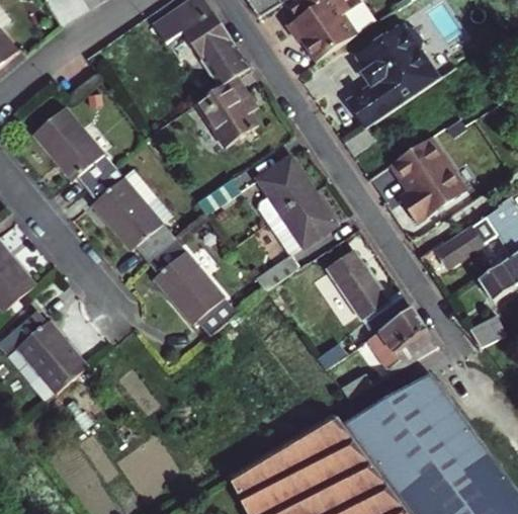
[(64,25),(77,17),(67,0),(49,0),(64,25)]
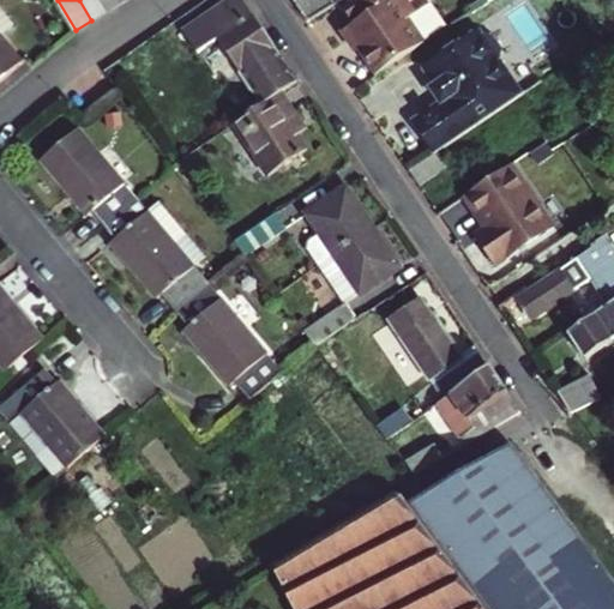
[(107,11),(100,0),(79,0),(91,20),(107,11)]
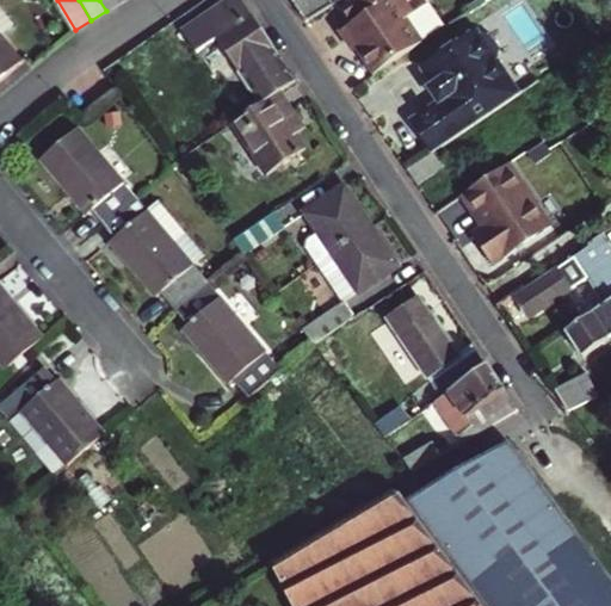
[(122,1),(121,0),(99,0),(106,11),(122,1)]
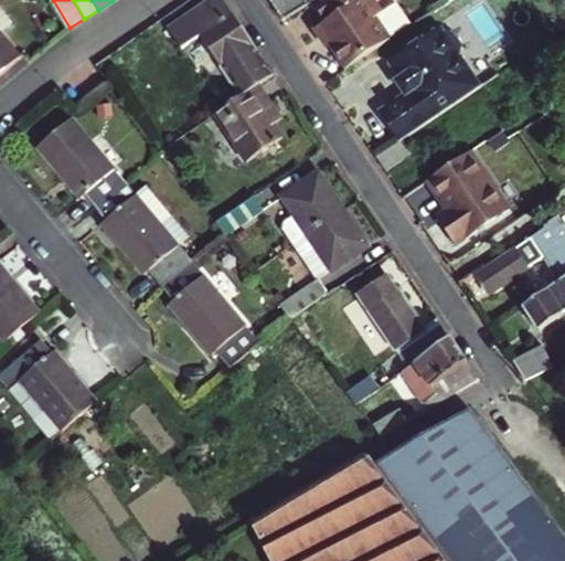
[(256,83),(274,71),(252,38),(233,10),(225,0),(211,0),(166,32),(182,56),(194,49),(230,101),(241,93),(256,83)]
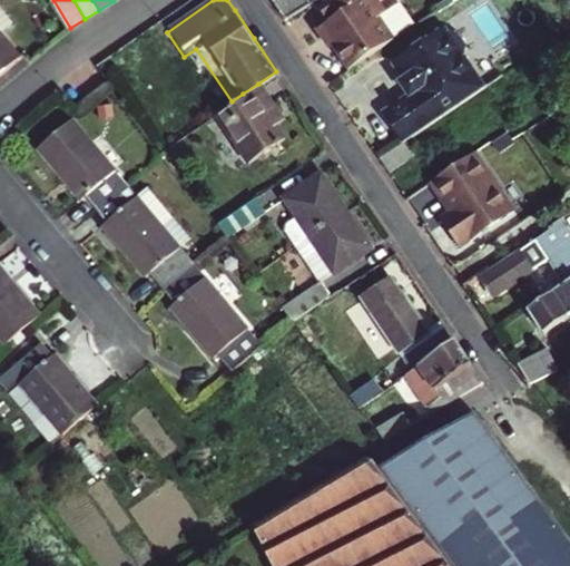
[(275,0),(288,19),(315,1),(317,0),(275,0)]
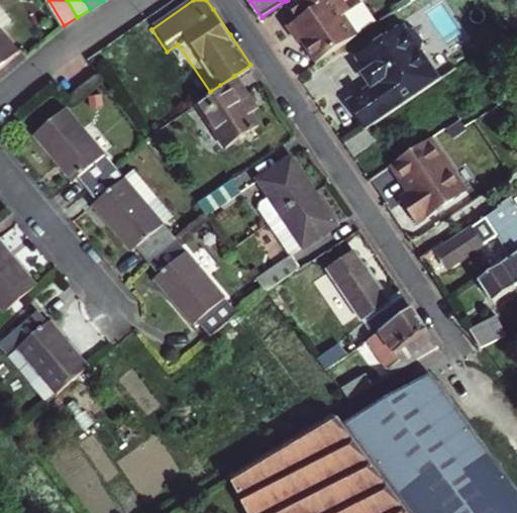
[(289,21),(300,37),(314,60),(321,55),(354,32),(340,12),(348,7),(343,0),(288,0),(286,1),(296,16),(289,21)]
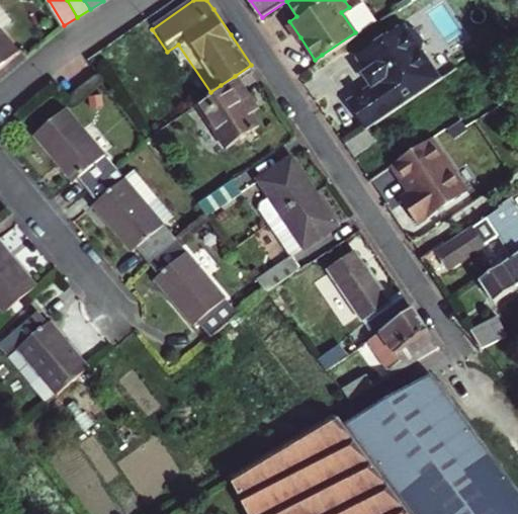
[(341,12),(355,32),(374,20),(360,0),(349,7),(341,12)]
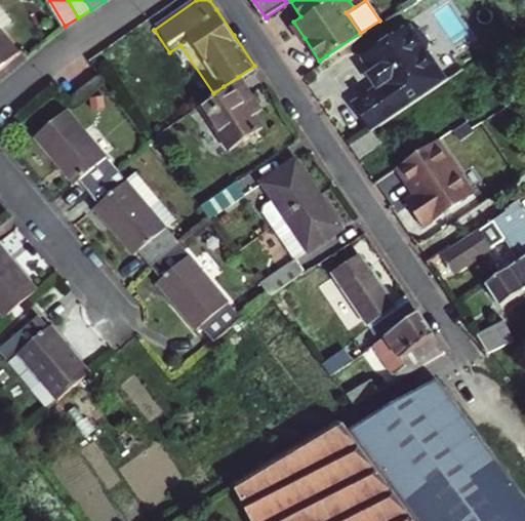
[(374,123),(445,76),(426,48),(428,39),(419,26),(409,24),(407,21),(361,52),(377,78),(373,81),(375,83),(351,99),(369,127),(374,123)]
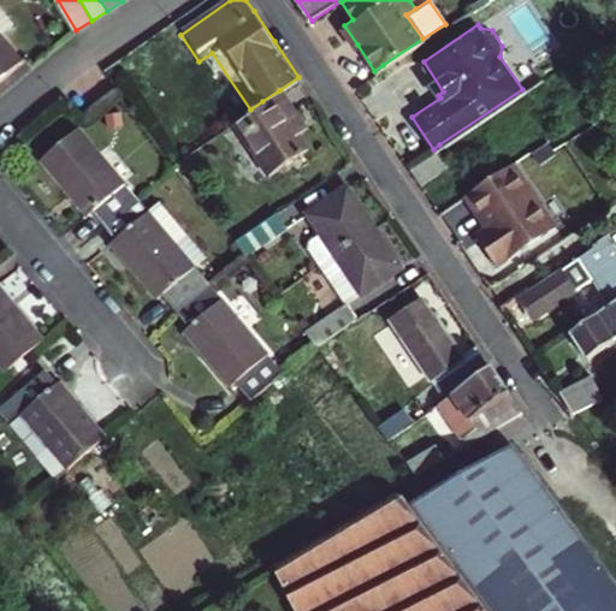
[(0,75),(21,59),(0,34),(0,75)]
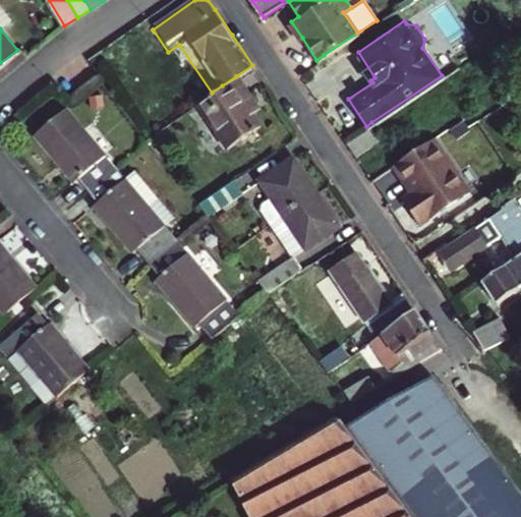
[(324,55),(316,60),(299,71),(308,85),(333,69),(324,55)]
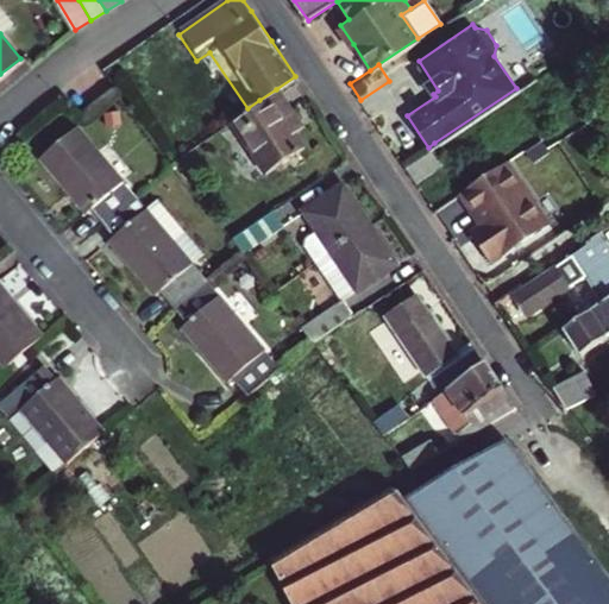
[(248,108),(231,120),(215,130),(234,158),(250,149),(253,152),(292,126),(283,114),(290,108),(276,89),(259,100),(248,108)]
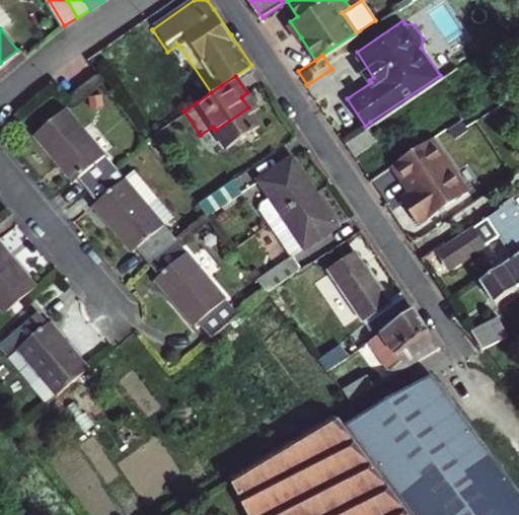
[(248,107),(216,130),(226,146),(261,124),(248,107)]
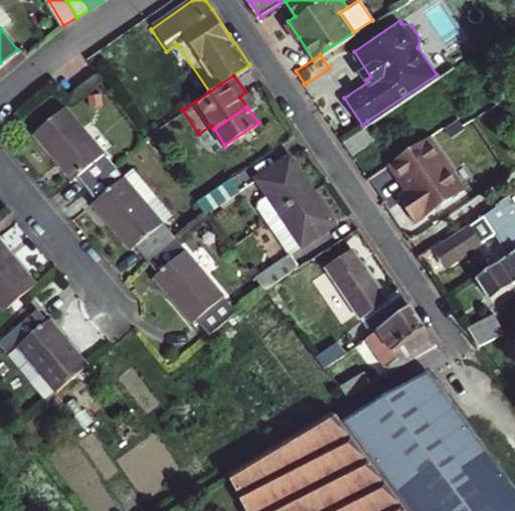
[(36,134),(74,180),(79,176),(89,188),(115,167),(66,109),(36,134)]
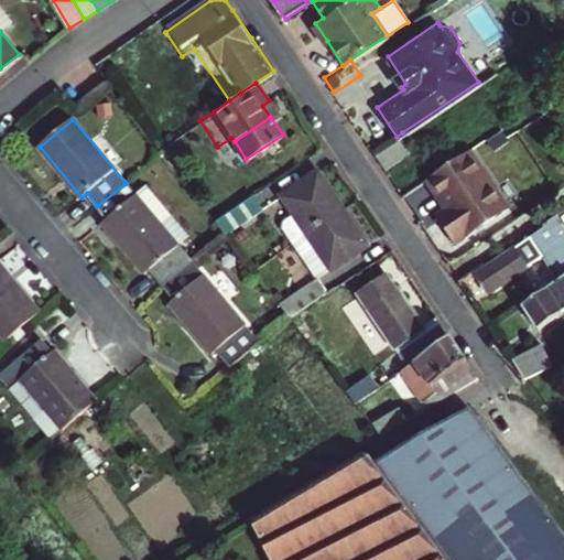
[(397,137),(373,152),(383,167),(412,147),(402,132),(397,137)]
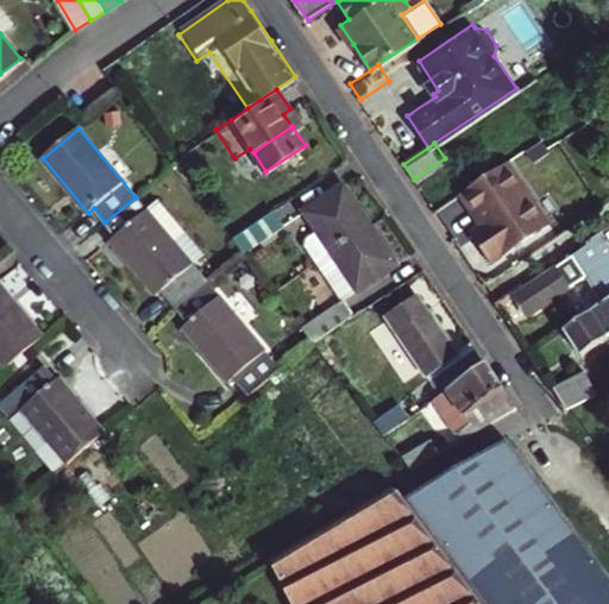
[(546,220),(504,158),(456,190),(478,224),(466,231),(485,260),(546,220)]
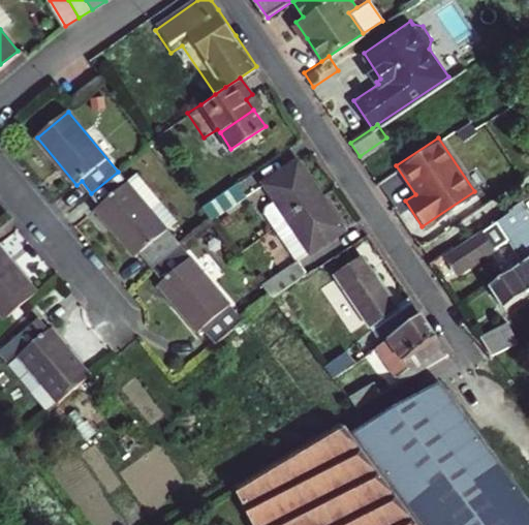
[(321,195),(298,161),(263,184),(275,201),(266,207),(263,207),(263,214),(266,214),(275,227),(287,218),(321,195)]
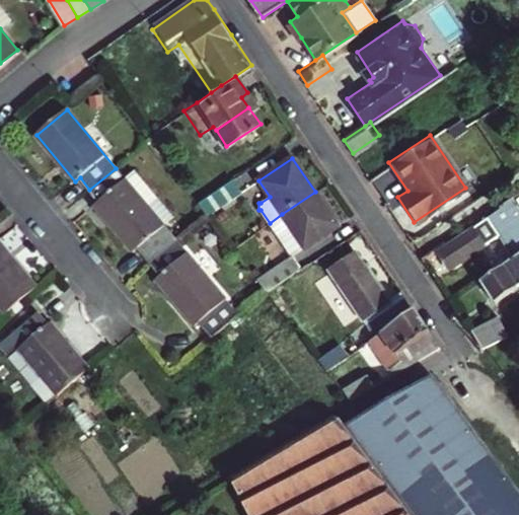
[(89,190),(99,201),(95,205),(137,255),(142,250),(151,262),(176,240),(148,206),(159,198),(137,170),(126,180),(116,168),(89,190)]
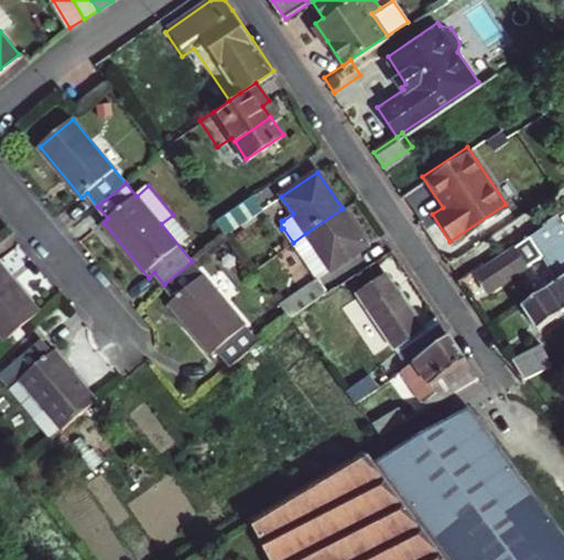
[(253,193),(215,219),(226,234),(262,206),(253,193)]
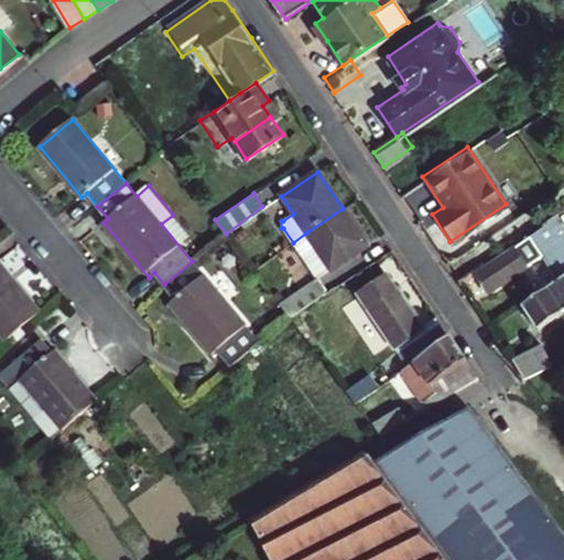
[(367,245),(343,208),(306,233),(331,270),(367,245)]
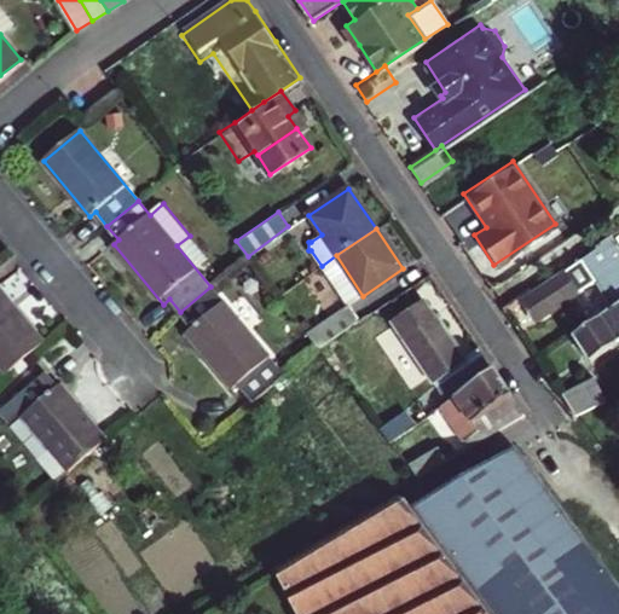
[(618,300),(618,244),(612,232),(593,245),(595,249),(522,296),(534,318),(593,279),(611,306),(618,300)]
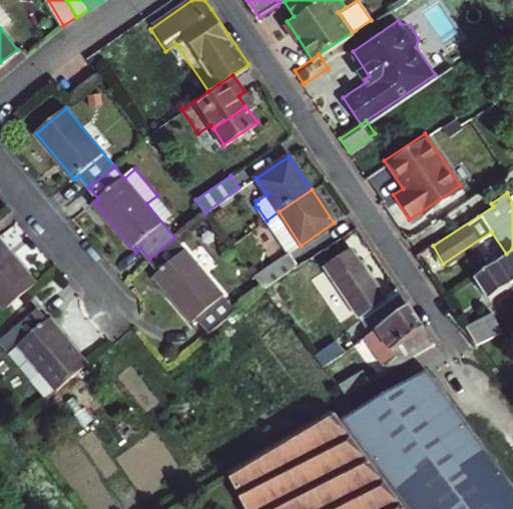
[(155,276),(194,321),(198,317),(210,331),(235,310),(174,237),(149,259),(160,271),(155,276)]
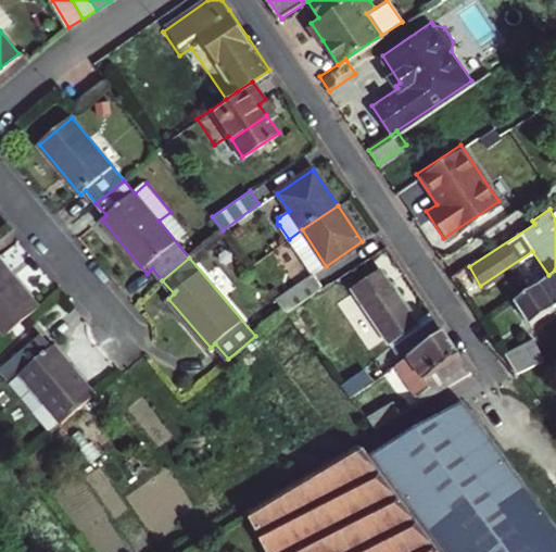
[(0,326),(4,333),(38,305),(0,259),(0,326)]
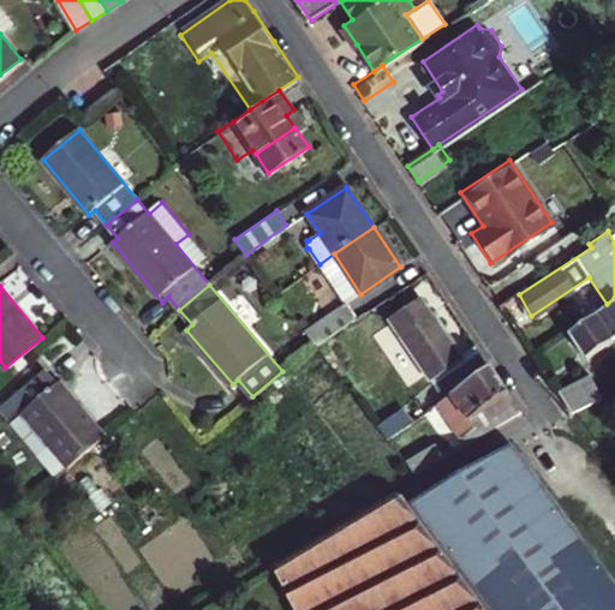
[(461,357),(422,298),(386,321),(442,400),(489,366),(477,347),(461,357)]
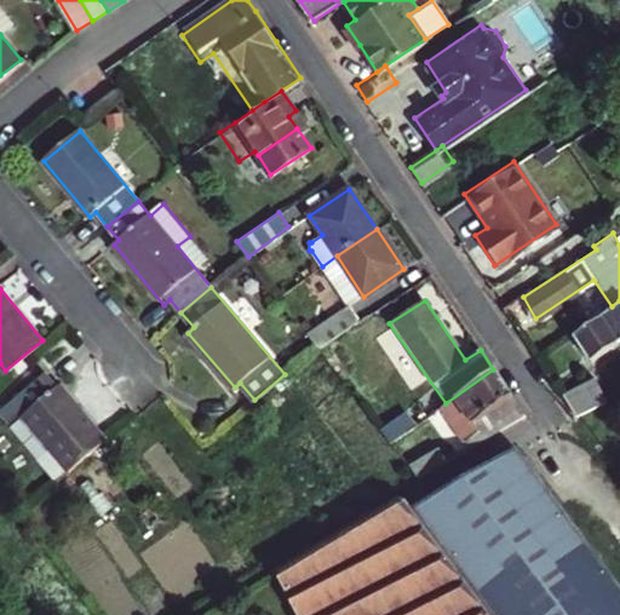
[(619,338),(619,300),(612,306),(573,333),(591,358),(619,338)]
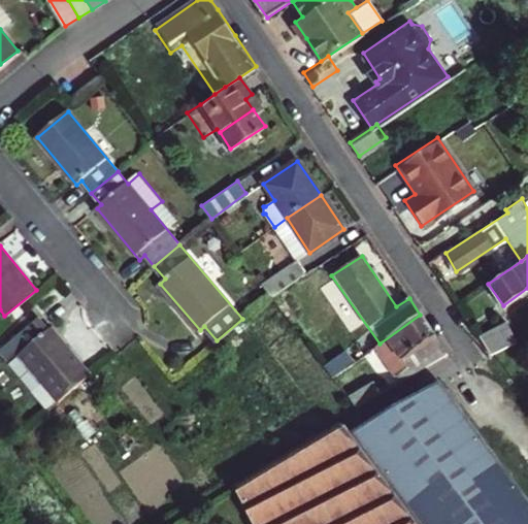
[(269,295),(303,272),(294,260),(260,283),(269,295)]
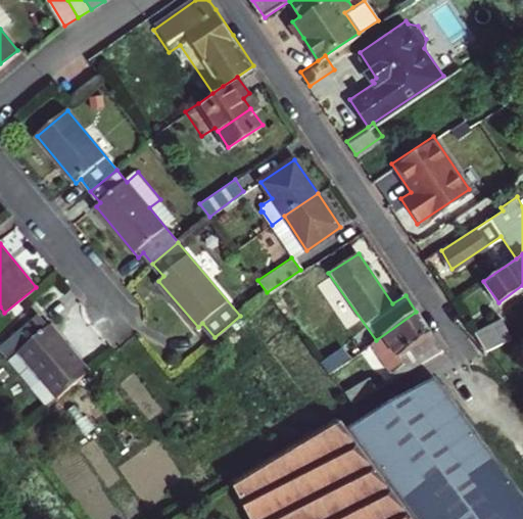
[(390,367),(401,361),(407,369),(441,348),(416,312),(376,340),(349,360),(343,364),(349,372),(379,351),(390,367)]
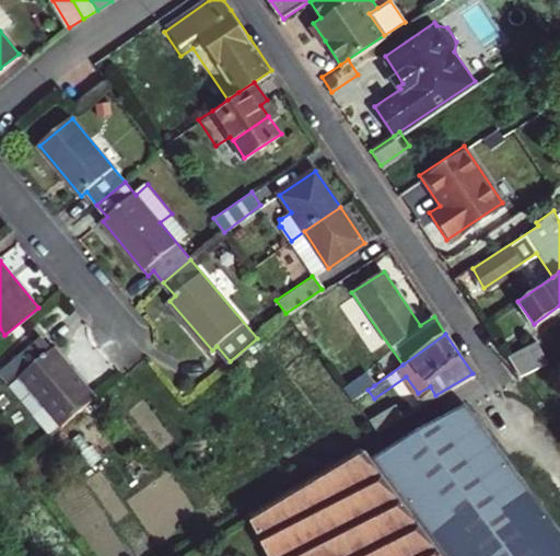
[(548,358),(543,351),(532,335),(505,354),(516,370),(517,371),(548,358)]
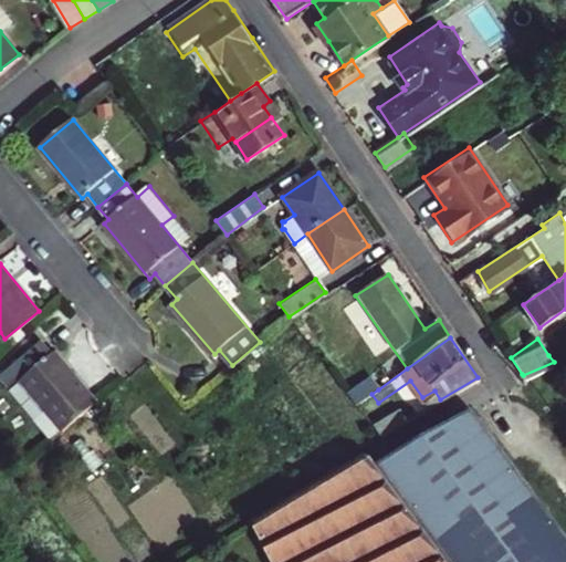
[(38,340),(0,371),(0,377),(48,435),(58,427),(61,430),(96,403),(53,351),(49,355),(38,340)]
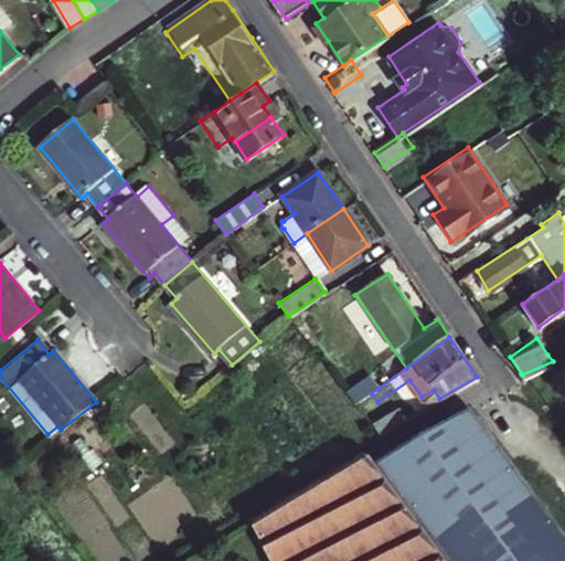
[(369,376),(347,391),(356,404),(371,393),(377,389),(369,376)]
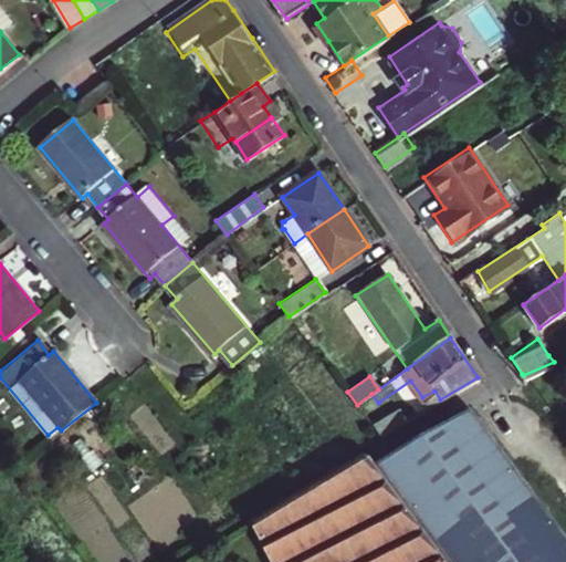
[(429,406),(440,399),(435,391),(422,397),(429,406)]
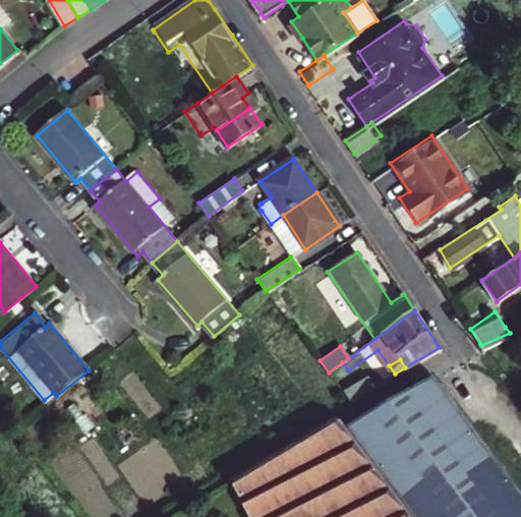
[(520,516),(520,491),(459,409),(432,374),(346,423),(342,417),(332,417),(232,476),(253,516),(520,516)]
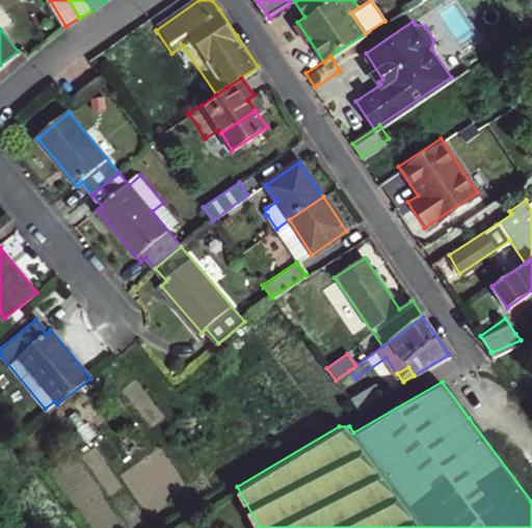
All buildings are outlined.
